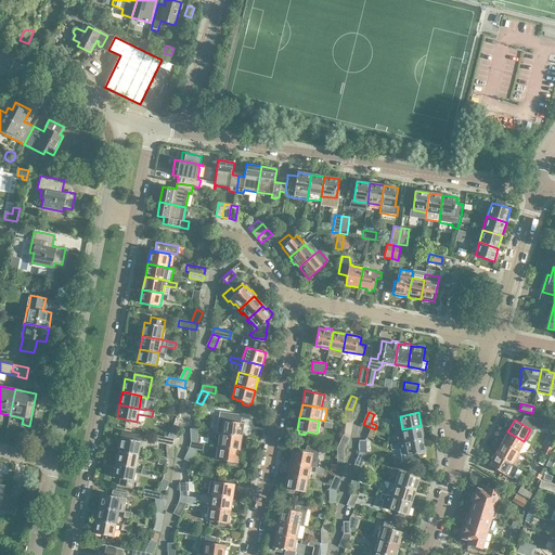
[(223,421),(221,434),(242,436),(243,424),(223,421)]
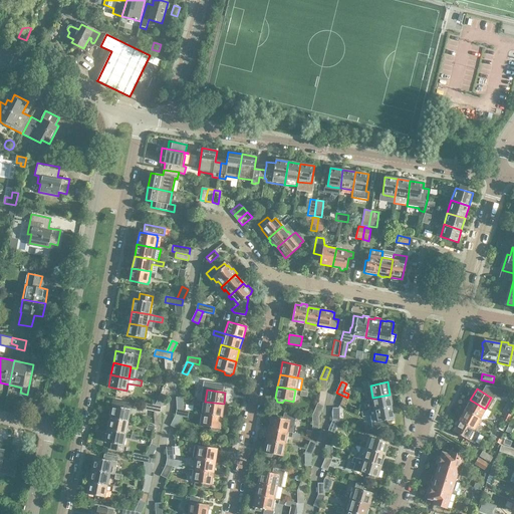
[(161,394),(156,406),(162,406),(167,397),(161,394)]
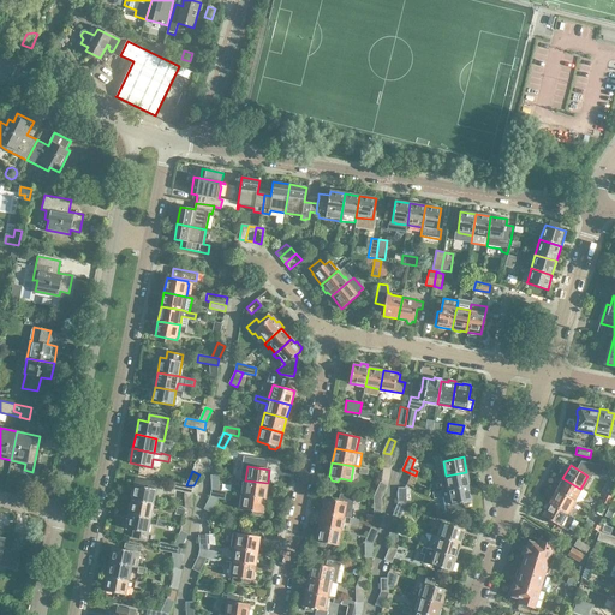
[(466,472),(446,476),(443,477),(446,490),(448,489),(470,485),(466,472)]
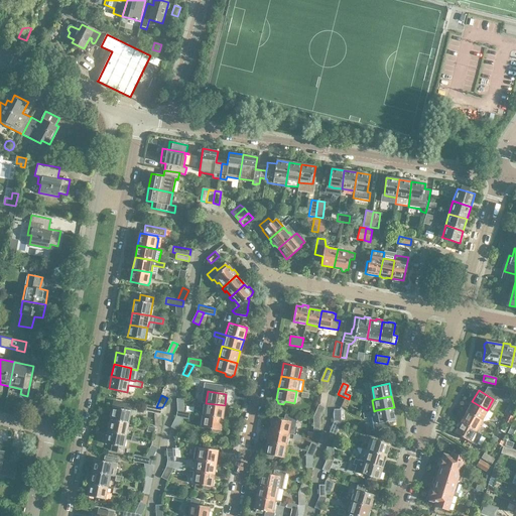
[(115,399),(111,419),(129,422),(133,402),(115,399)]
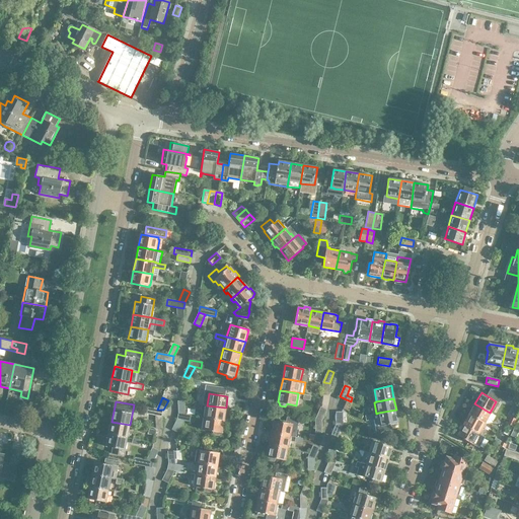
[(471,409),(469,414),(485,423),(490,413),(474,403),(474,404),(472,404),(471,406),(471,409)]
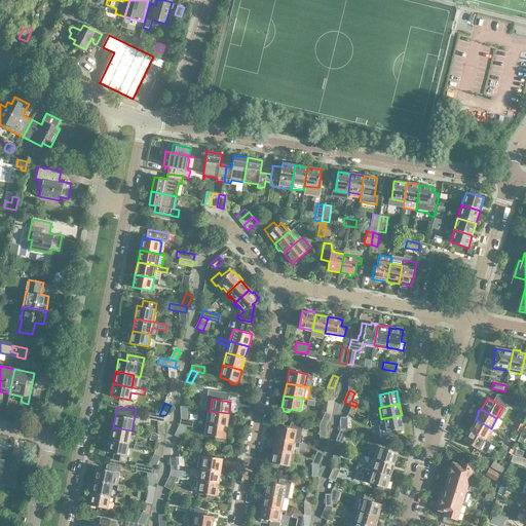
[(205,422),(208,423),(227,425),(229,413),(210,411),(208,410),(205,422)]
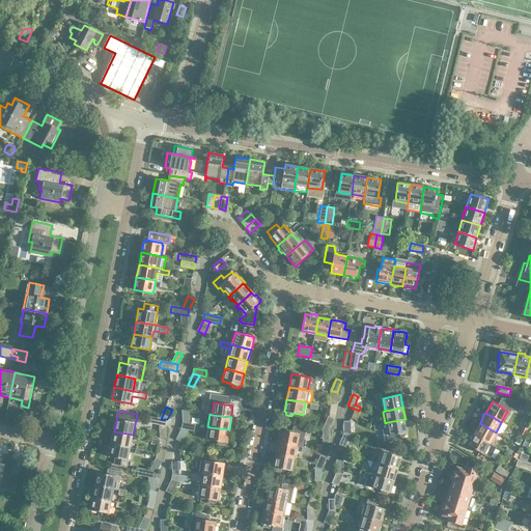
[(161,419),(149,416),(148,422),(160,425),(165,425),(167,419),(161,419)]
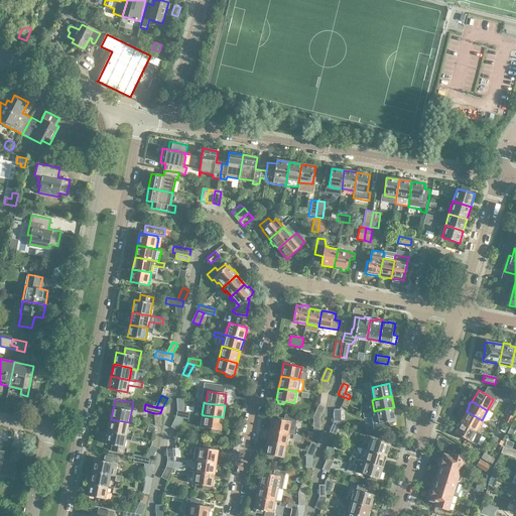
[(318,405),(313,416),(319,417),(325,407),(318,405)]
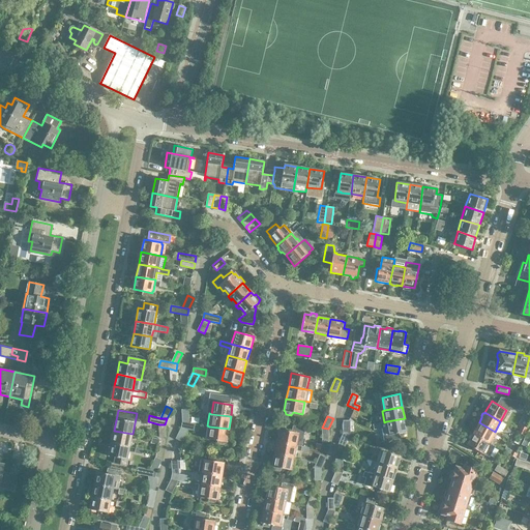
[(386,421),(384,422),(373,424),(374,430),(381,429),(383,441),(401,438),(400,435),(407,434),(406,432),(407,432),(405,418),(386,421)]
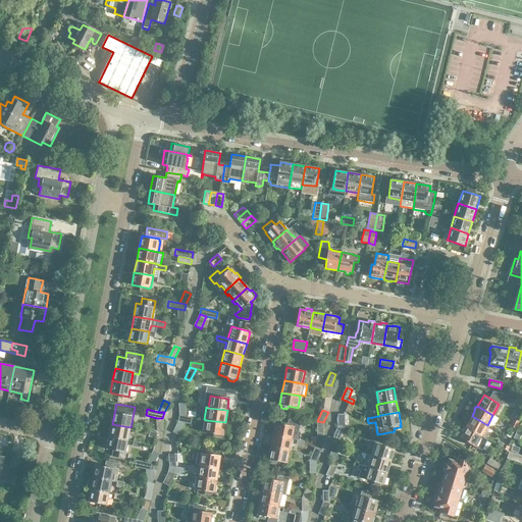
[(179,416),(178,421),(185,422),(195,424),(196,418),(187,416),(179,415),(179,416)]
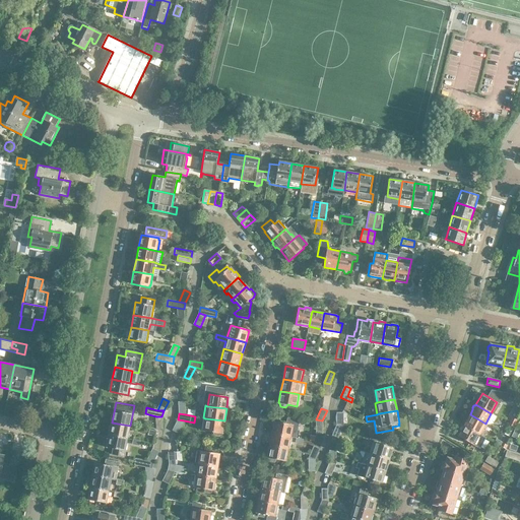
[(514,413),(509,421),(515,425),(517,419),(519,416),(514,413)]
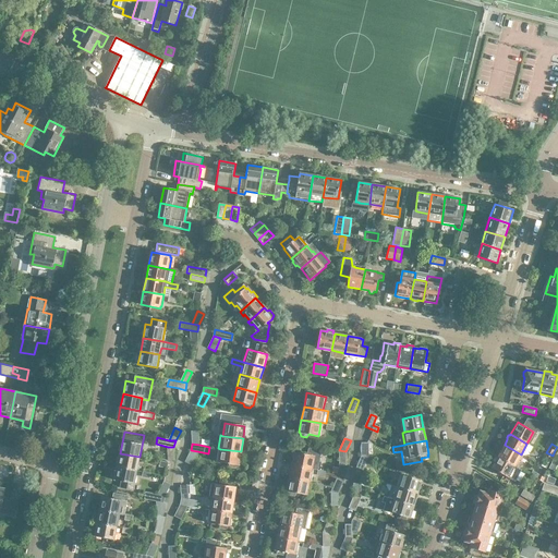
[(505,445),(498,456),(514,465),(517,466),(520,461),(518,460),(521,455),(505,445)]
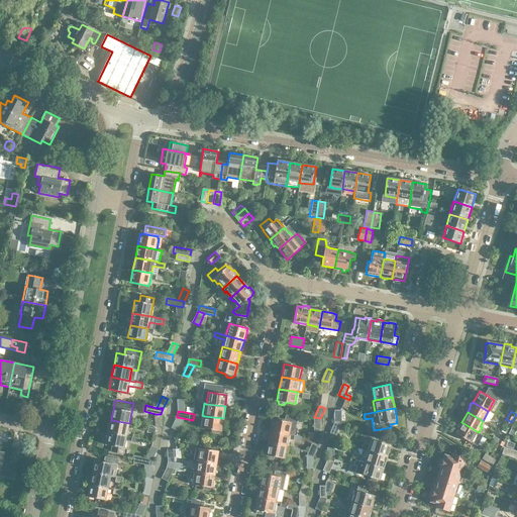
[(223,418),(204,416),(203,428),(212,429),(213,433),(218,433),(219,430),(221,431),(223,418)]
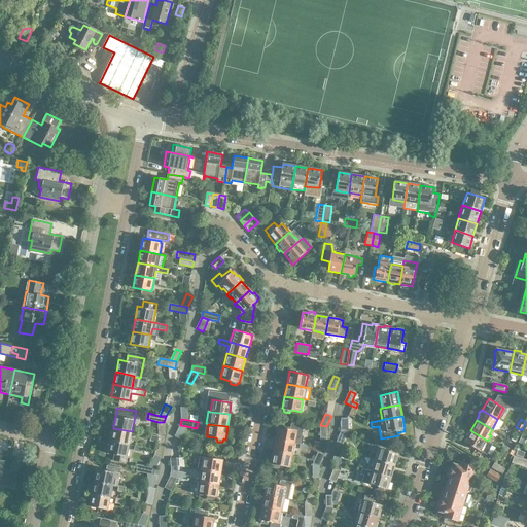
[(279,426),(276,438),(294,443),(300,444),(303,426),(291,424),(290,429),(279,426)]
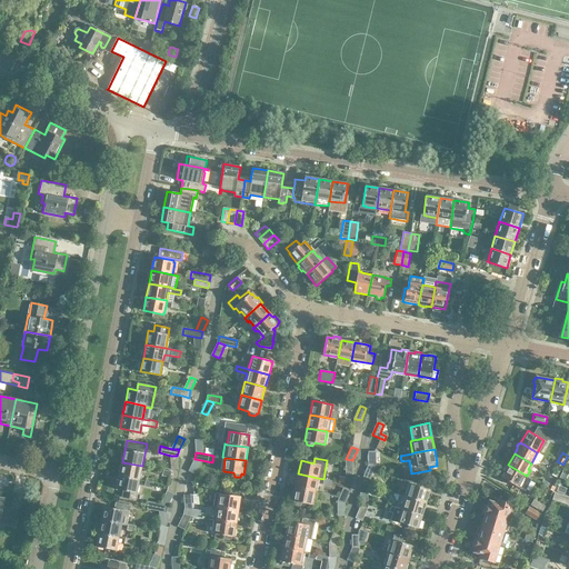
[(201,460),(195,459),(195,460),(189,470),(195,473),(201,460)]
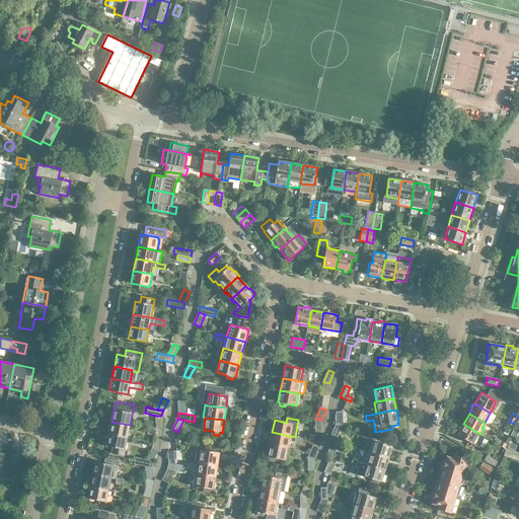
[(130,425),(112,422),(108,434),(127,438),(130,425)]
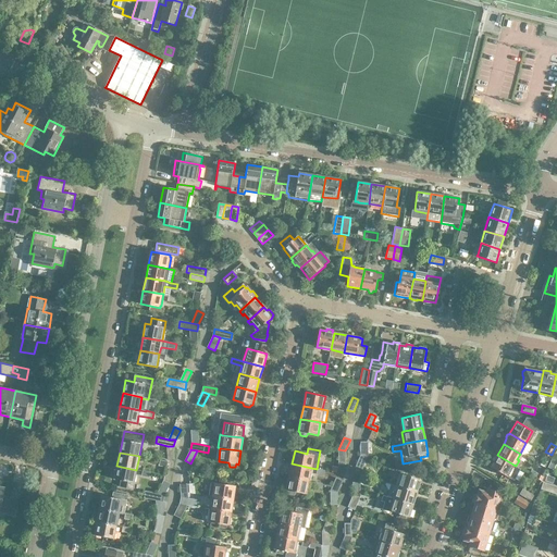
[(368,456),(361,455),(356,466),(362,469),(368,457),(368,456)]
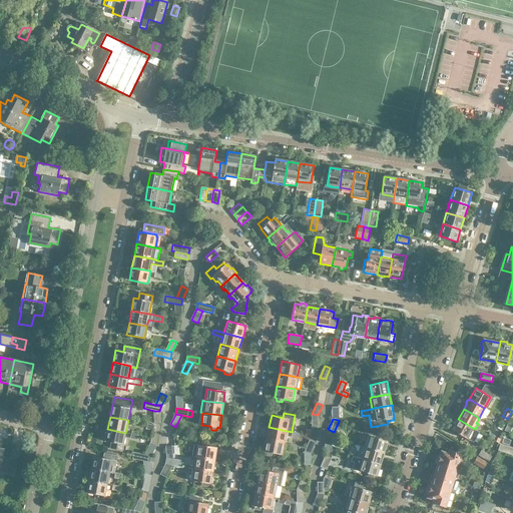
[(454,423),(455,425),(452,430),(468,440),(472,433),(475,435),(477,431),(475,429),(473,428),(458,419),(458,420),(456,420),(454,423)]
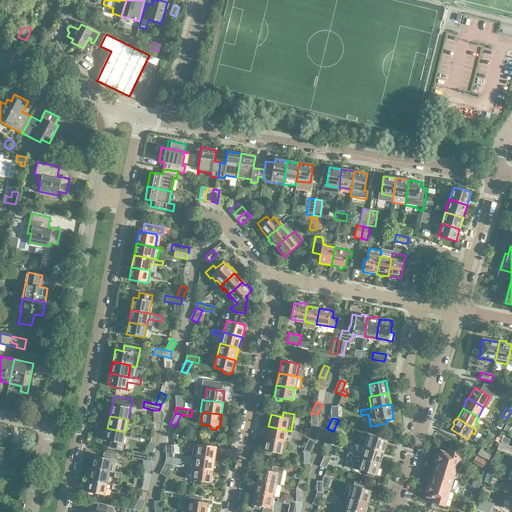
[(268,426),(266,438),(283,442),(286,430),(268,426)]
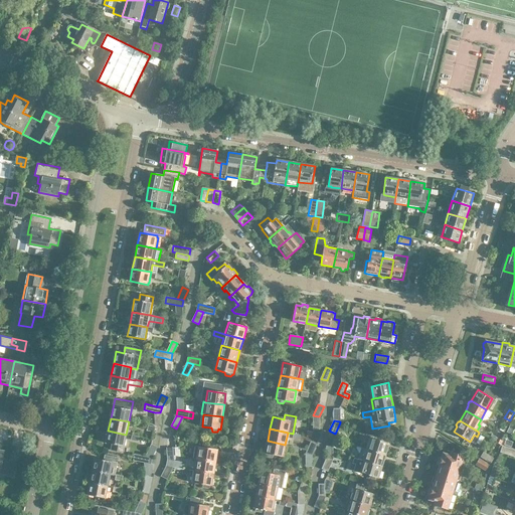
[(124,447),(126,435),(108,431),(108,435),(106,435),(105,441),(106,441),(106,443),(124,447)]
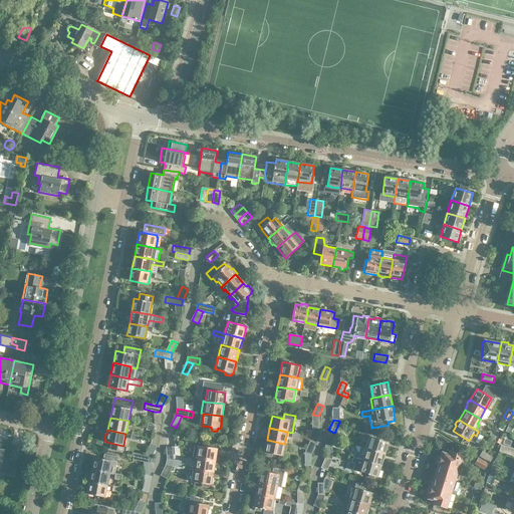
[(365,448),(367,449),(384,454),(389,442),(369,437),(358,433),(356,438),(367,441),(365,448)]
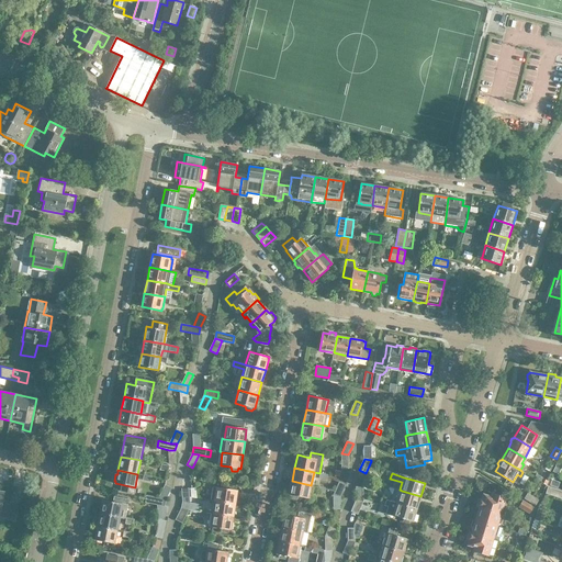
[(541,482),(546,484),(548,480),(542,478),(536,473),(532,478),(541,482)]
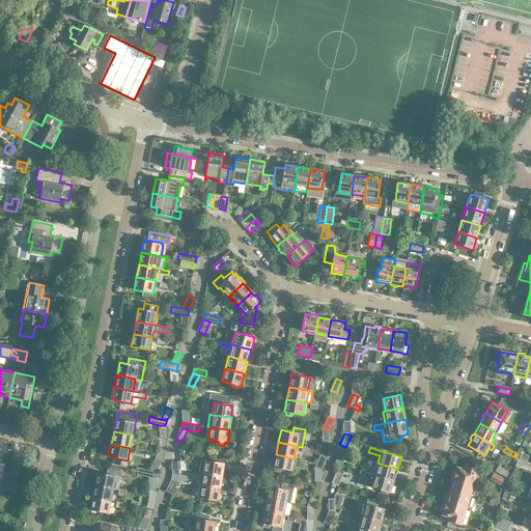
[(294,458),(276,454),(273,468),(275,468),(275,471),(280,472),(282,469),(291,471),(294,458)]
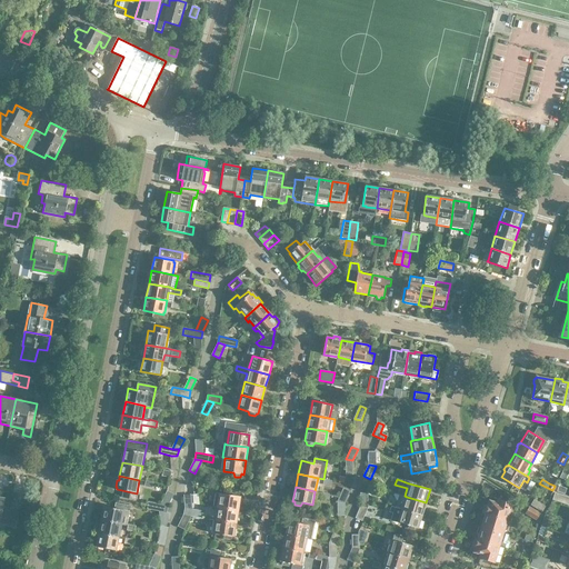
[(343,488),(338,501),(345,502),(350,491),(343,488)]
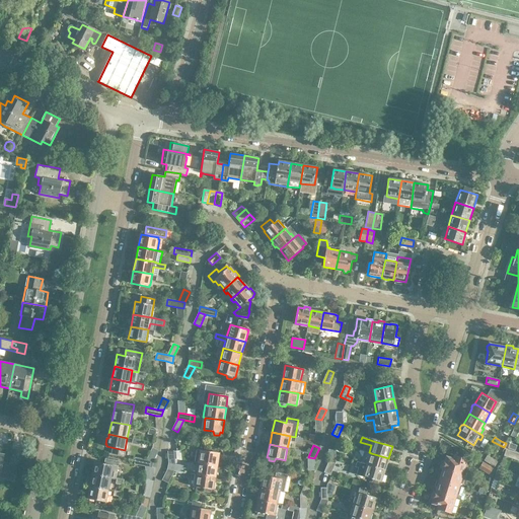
[(152,448),(146,460),(153,460),(158,450),(152,448)]
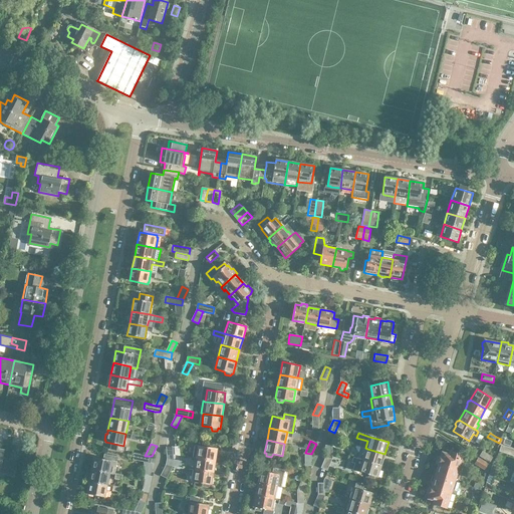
[(217,449),(196,445),(194,458),(197,459),(215,461),(217,449)]
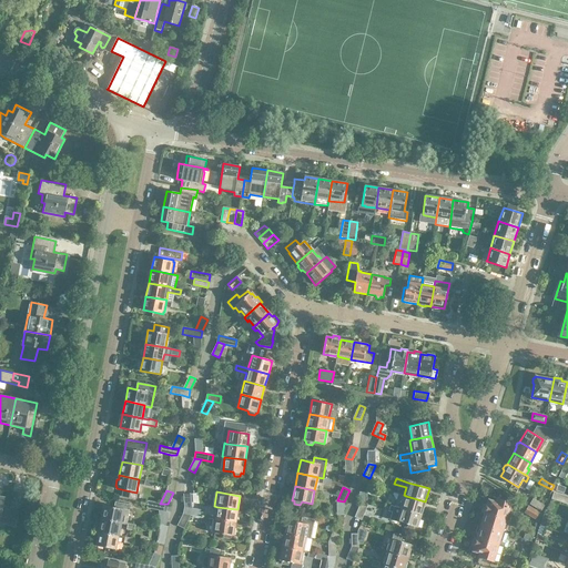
[(397,500),(395,506),(421,515),(425,501),(399,494),(394,492),(393,494),(397,500)]
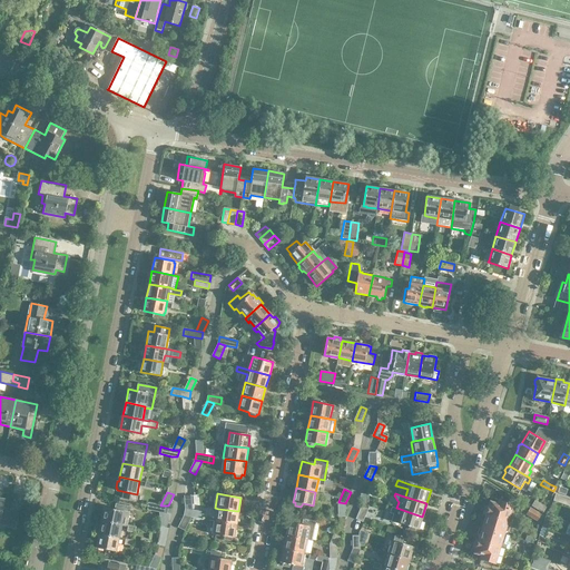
[(569,505),(569,498),(556,493),(553,500),(569,505)]
